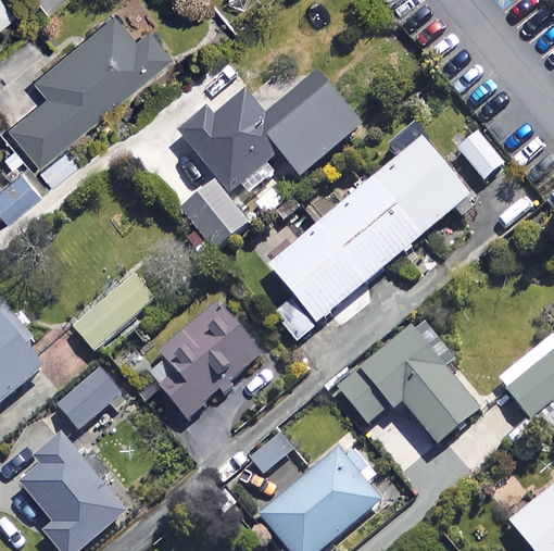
[(0,0),(0,26),(16,13),(4,0),(0,0)]
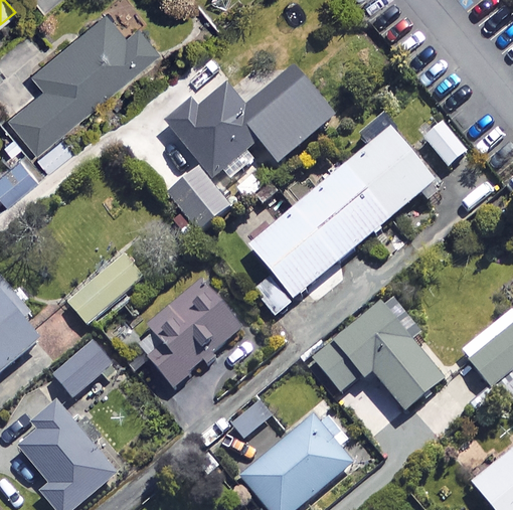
[(7,113),(50,164),(72,145),(57,127),(156,43),(136,19),(123,31),(103,7),(29,68),(42,82),(7,113)]
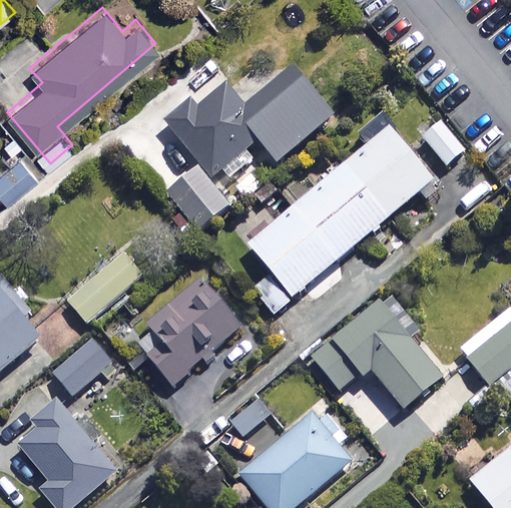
[(331,116),(290,67),(242,105),(224,83),(195,106),(190,100),(163,123),(198,165),(167,192),(199,231),(230,206),(208,180),(222,169),(228,177),(264,148),(275,162),(331,116)]
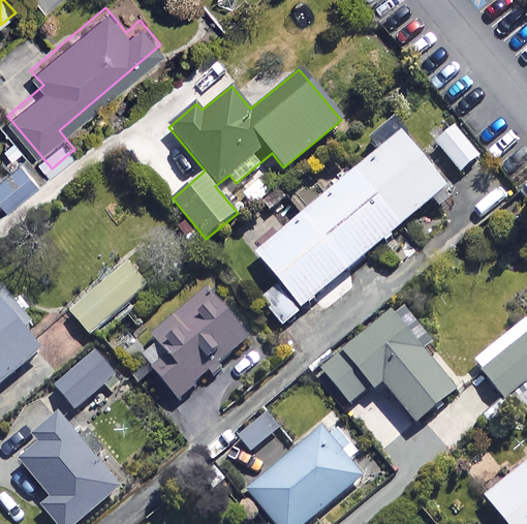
[(475,153),(452,123),(432,139),(457,168),(475,153)]
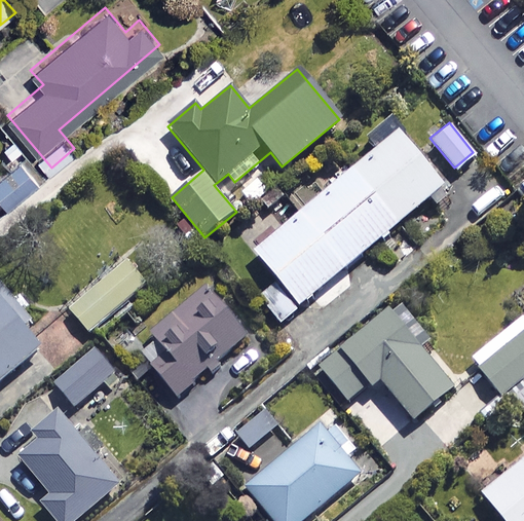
[(444,182),(398,127),(254,249),(278,277),(261,292),(284,318),(444,182)]
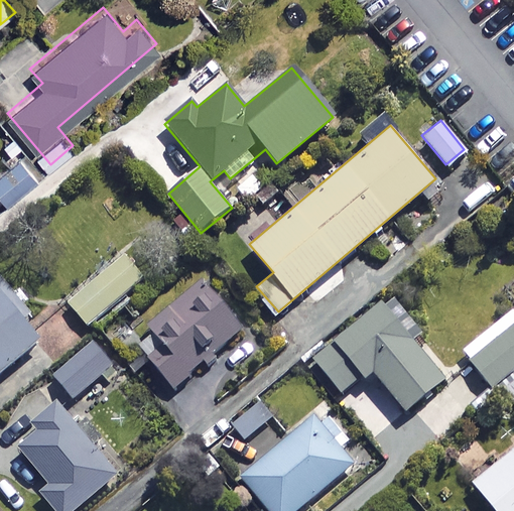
[(36,176),(17,151),(0,164),(0,193),(6,200),(36,176)]
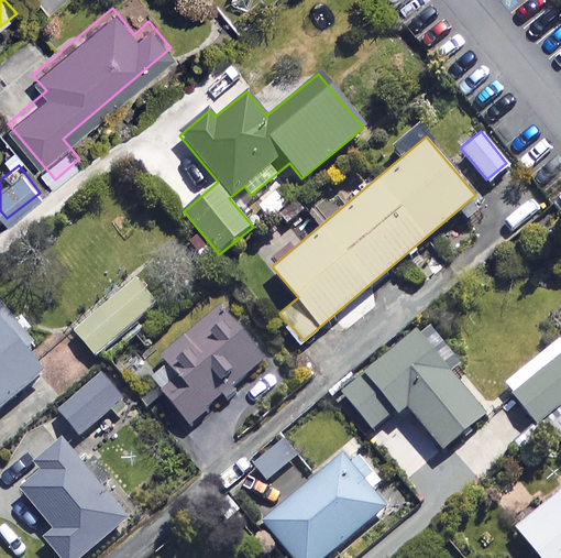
[(157,301),(135,274),(73,328),(95,354),(157,301)]
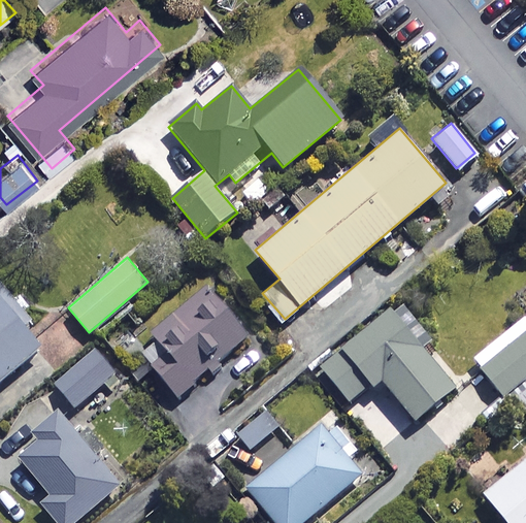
[(31,319),(0,284),(0,379),(37,347),(21,328),(31,319)]
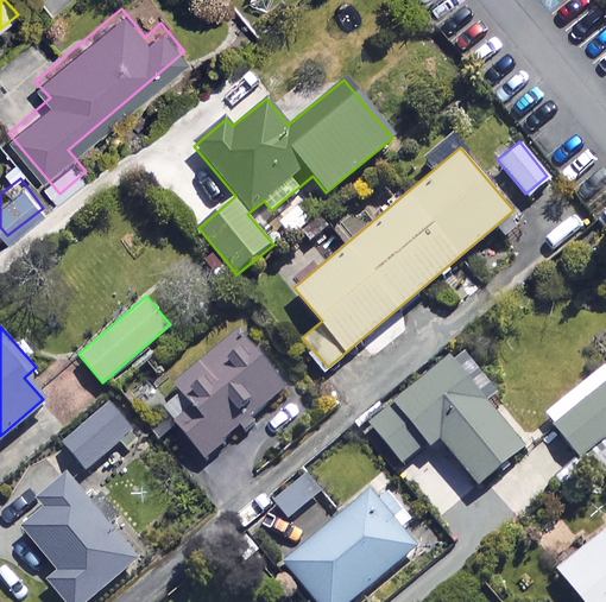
[(286,386),(238,330),(176,385),(194,405),(176,420),(207,455),(286,386)]
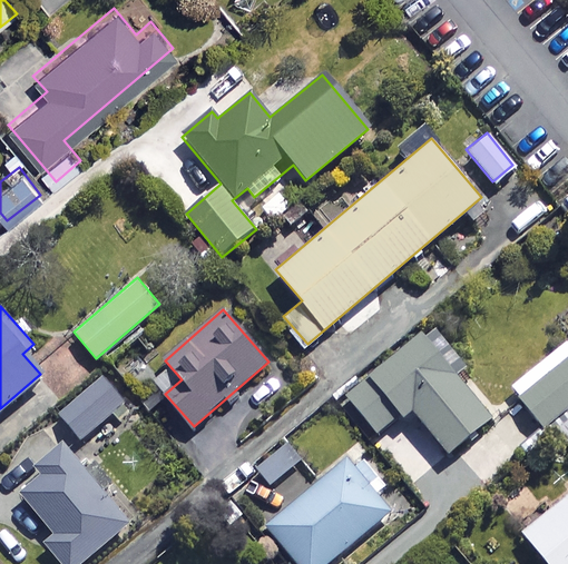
[(492,416),(422,332),(348,394),(379,432),(410,405),(449,452),(492,416)]
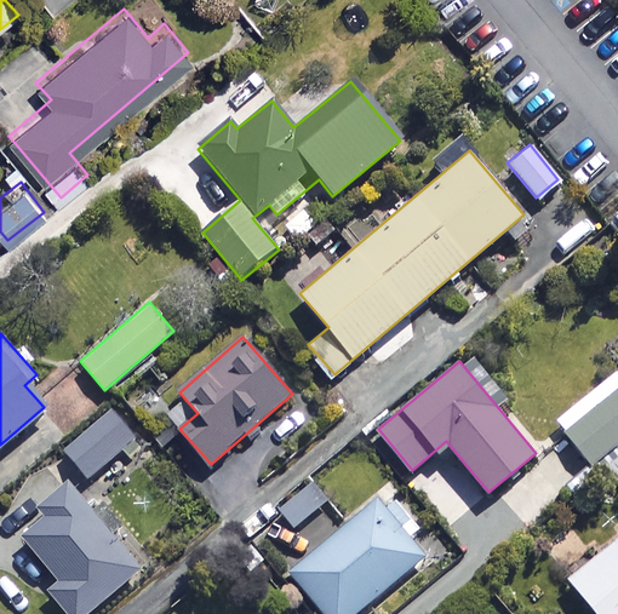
[(617,372),(554,419),(590,468),(617,447),(617,372)]
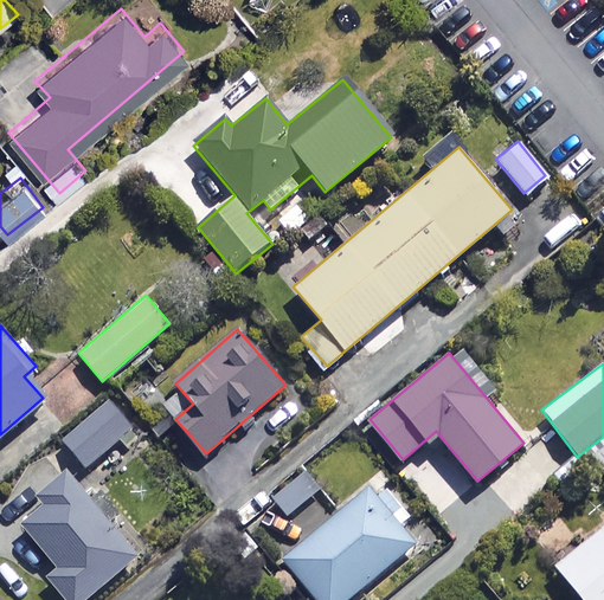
[(134,427),(108,399),(62,439),(104,488),(140,457),(122,438),(134,427)]
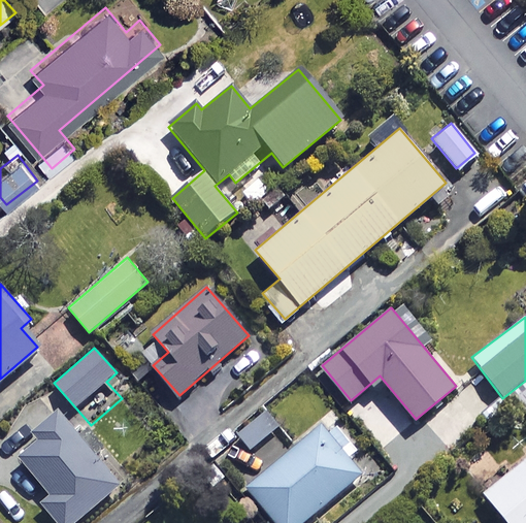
[(280,424),(266,407),(237,433),(251,449),(280,424)]
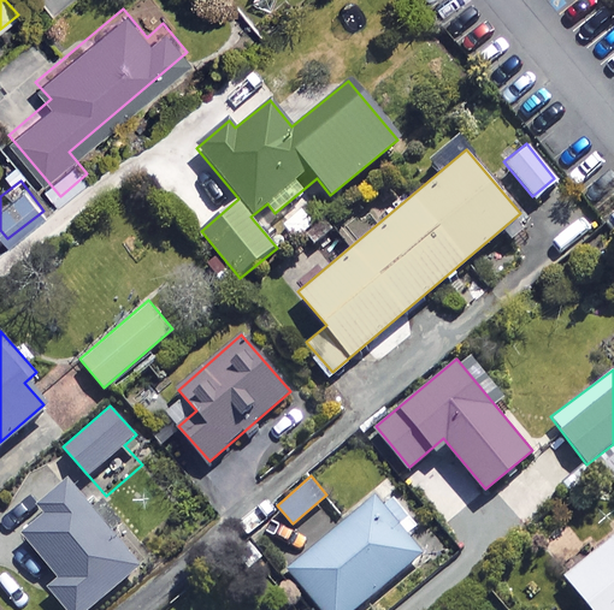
[(86,609),(142,562),(70,479),(40,505),(48,514),(25,534),(60,575),(49,586),(70,609),(86,609)]
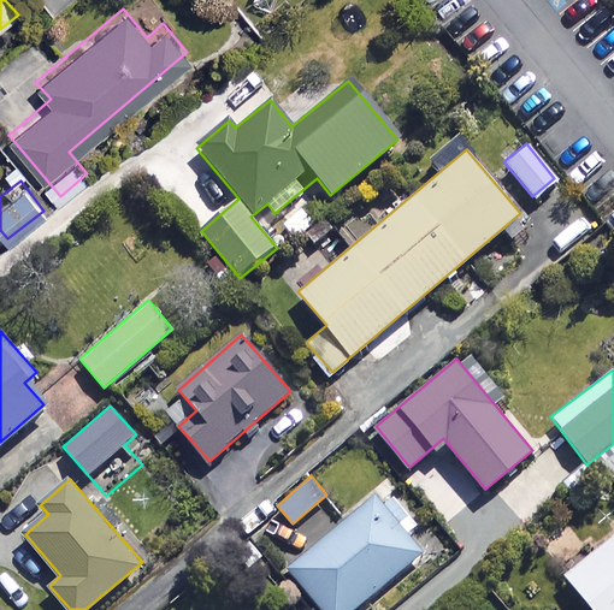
[(414,523),(382,486),(287,566),(324,609),(348,609),(419,551),(405,532),(414,523)]
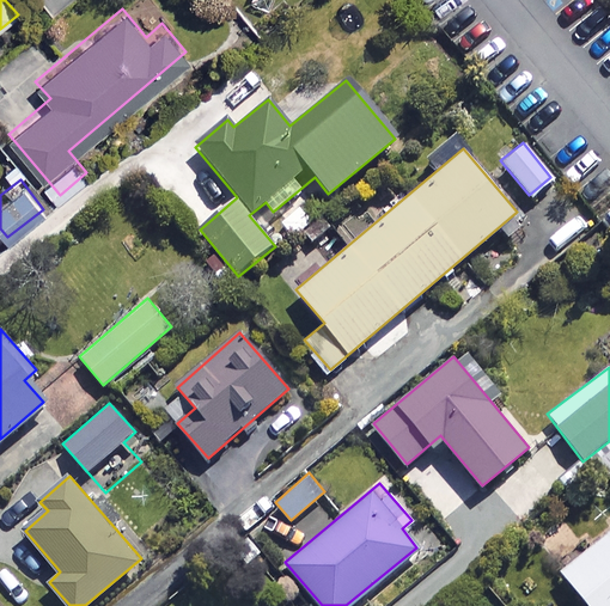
[(586,605),(609,605),(609,528),(557,570),(586,605)]
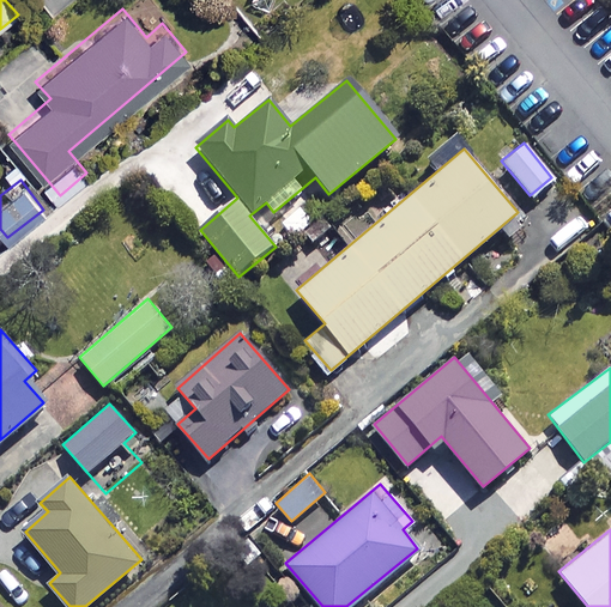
All buildings are outlined.
